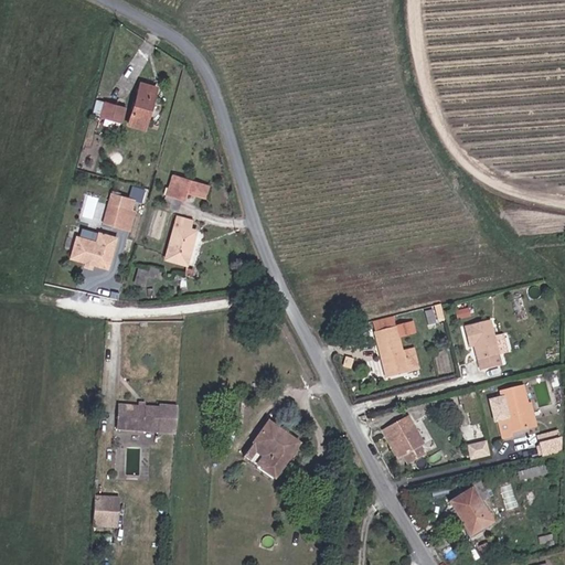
[(128,125),(144,130),(156,87),(140,83),(128,125)]
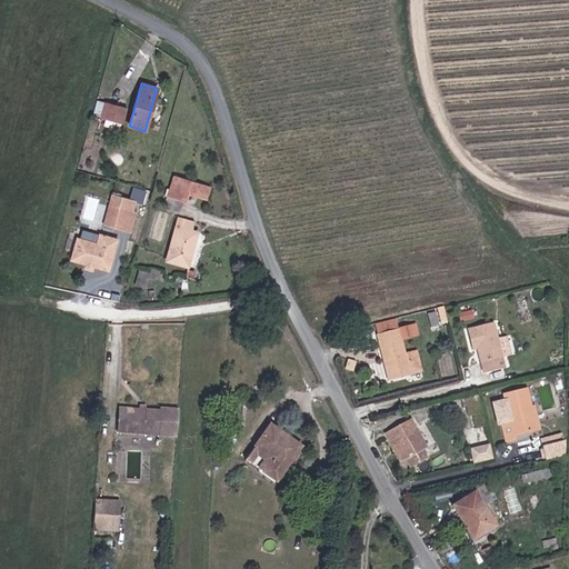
[(102,117),(121,122),(126,109),(106,103),(102,117)]
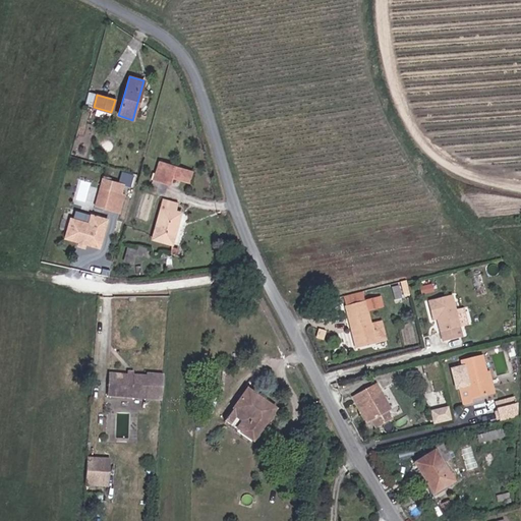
[(161,161),(155,180),(167,184),(170,186),(173,178),(181,181),(185,169),(161,161)]
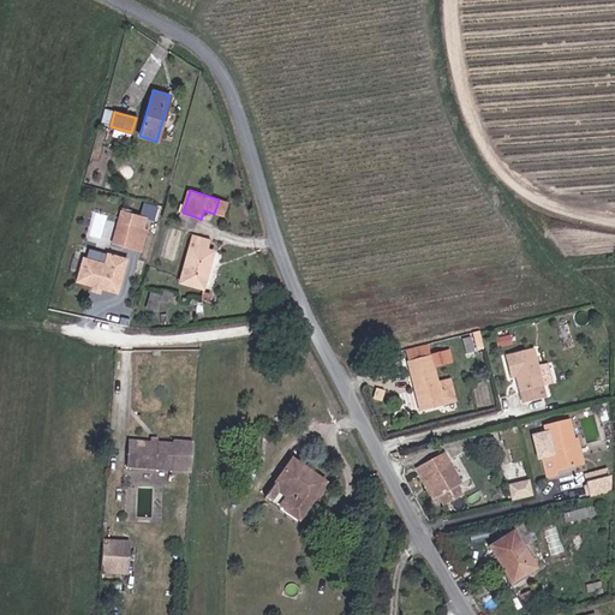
[(120,213),(112,243),(133,249),(139,227),(143,228),(145,220),(120,213)]
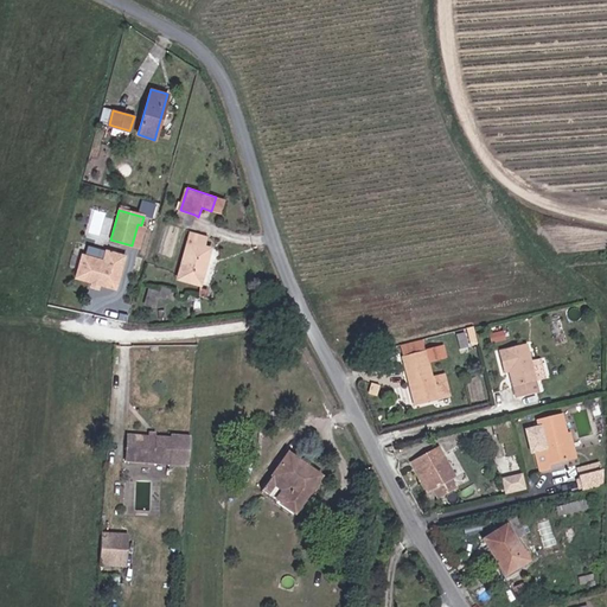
[(195,215),(180,210),(176,222),(190,228),(195,215)]
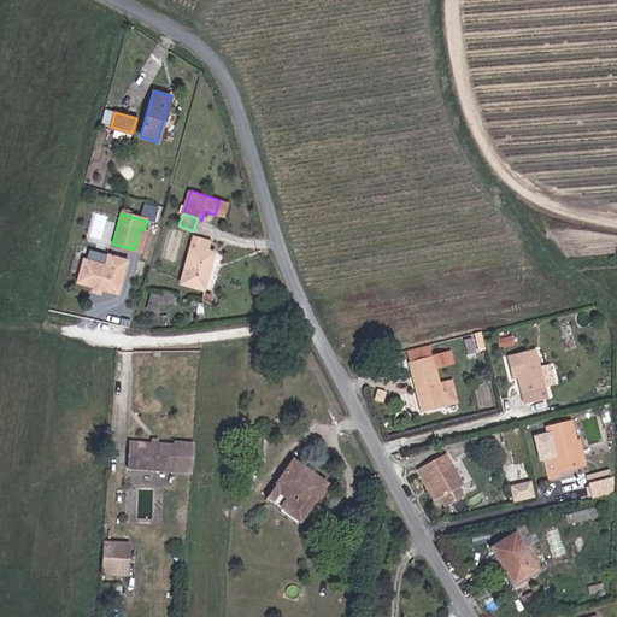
[(140,228),(134,250),(142,252),(147,230),(144,229),(140,228)]
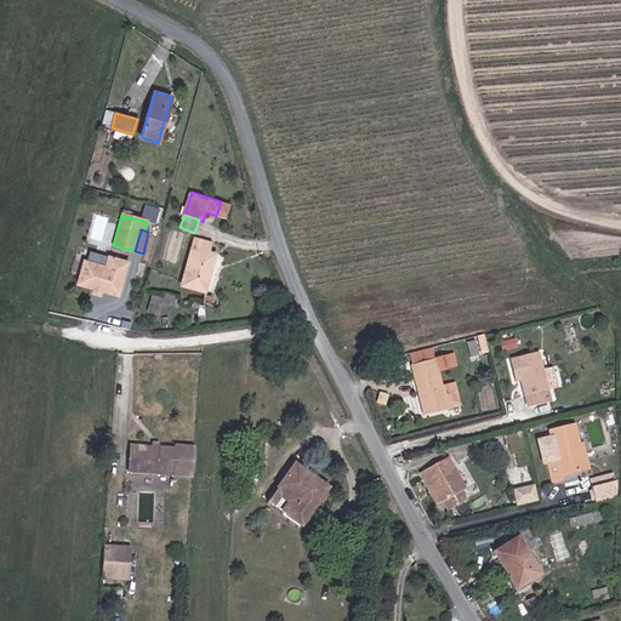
[(215,254),(206,251),(209,244),(194,239),(182,284),(204,291),(215,254)]
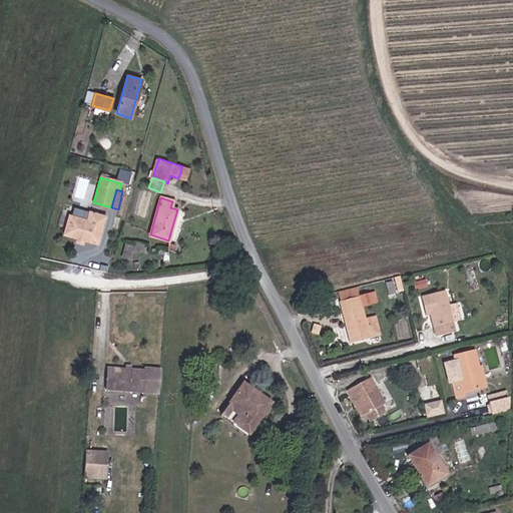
[(86,219),(68,214),(62,233),(76,237),(83,239),(96,243),(104,215),(88,211),(86,219)]
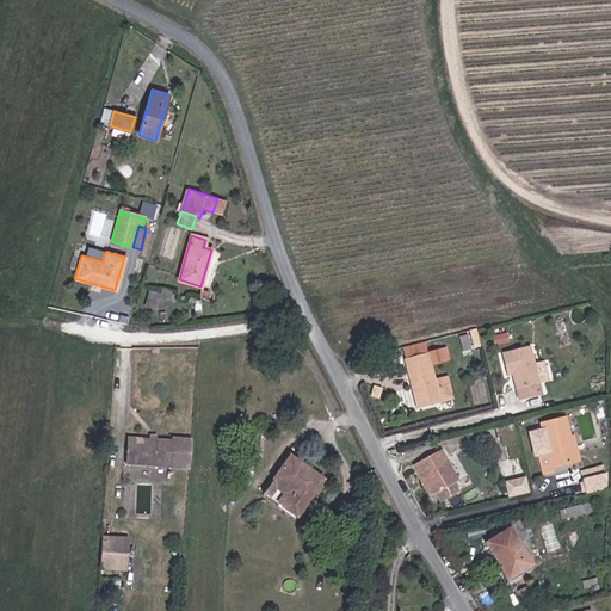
[(171,298),(172,289),(147,288),(146,307),(159,307),(159,297),(171,298)]
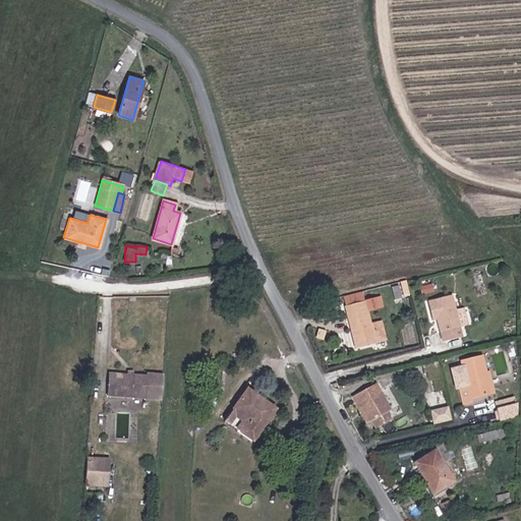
[(170,254),(177,255),(178,248),(171,246),(170,254)]
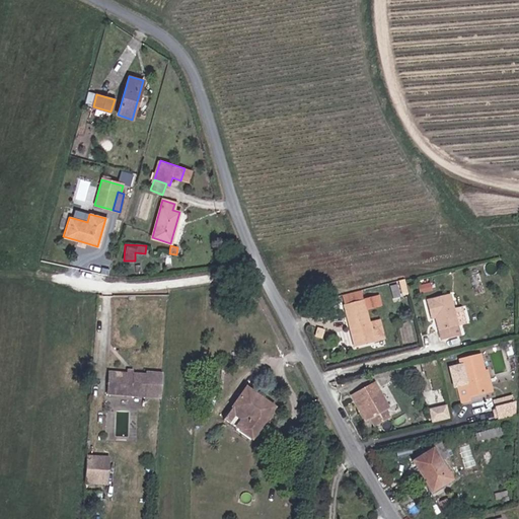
[(392,298),(399,296),(396,284),(389,286),(392,298)]
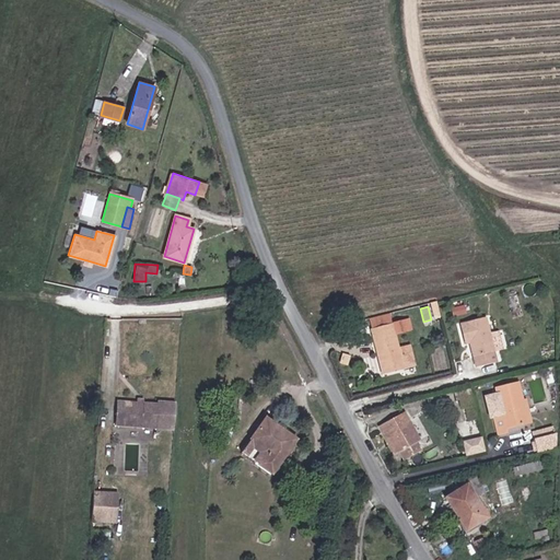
[(369,319),(371,330),(392,325),(389,314),(369,319)]
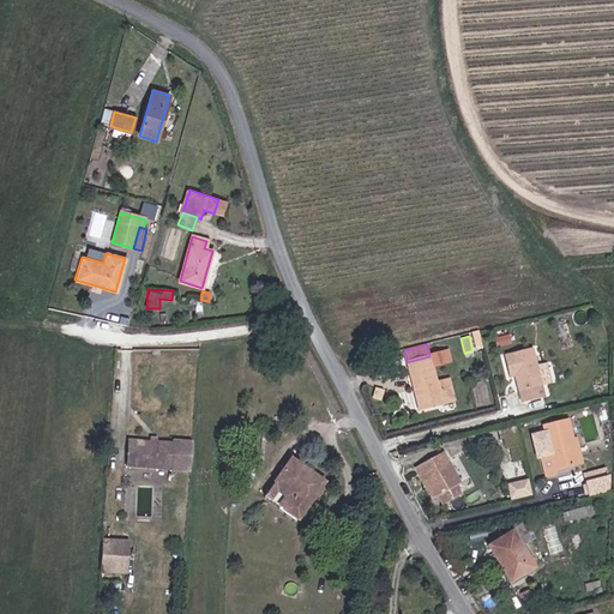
[(510,355),(504,356),(510,379),(516,378),(523,403),(545,398),(541,384),(554,380),(551,365),(536,367),(533,349),(509,354),(510,355)]
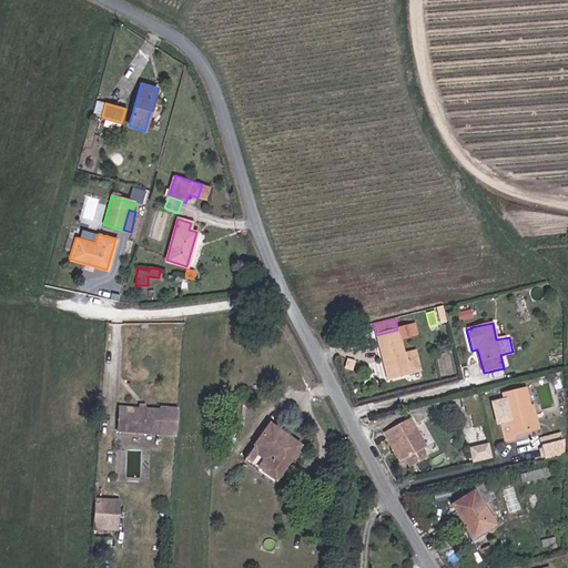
[(397,330),(376,335),(383,361),(385,361),(389,379),(408,374),(403,353),(399,340),(413,336),(409,326),(397,330)]
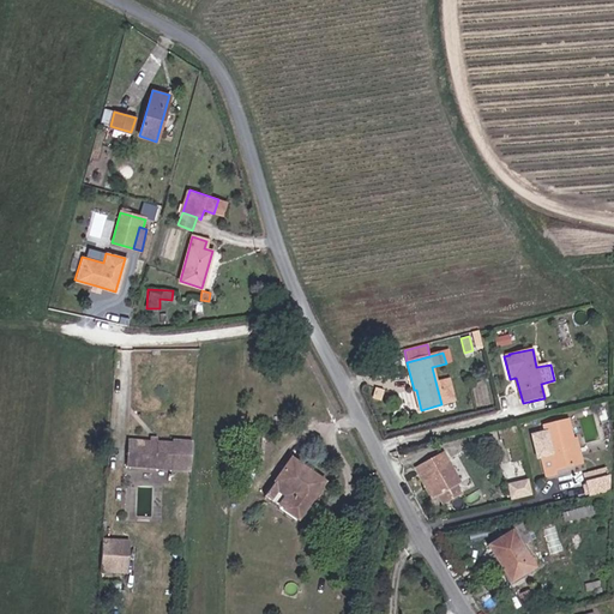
[(435,381),(441,404),(453,401),(447,378),(435,381)]
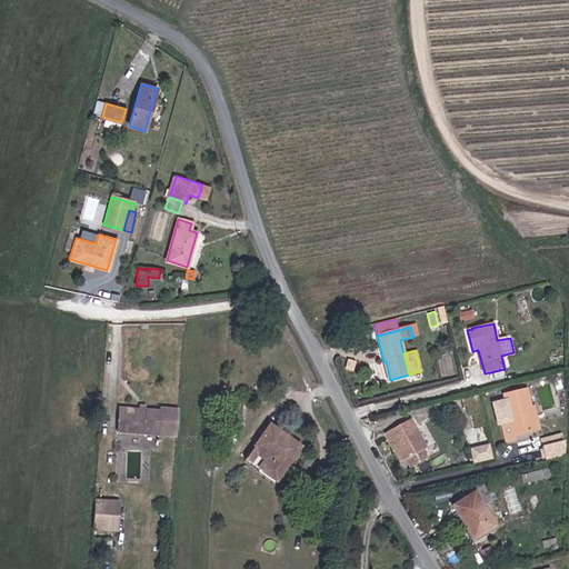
[(528,409),(531,408),(527,390),(503,396),(506,400),(493,403),(498,423),(501,422),(506,441),(515,440),(513,436),(533,430),(528,409)]
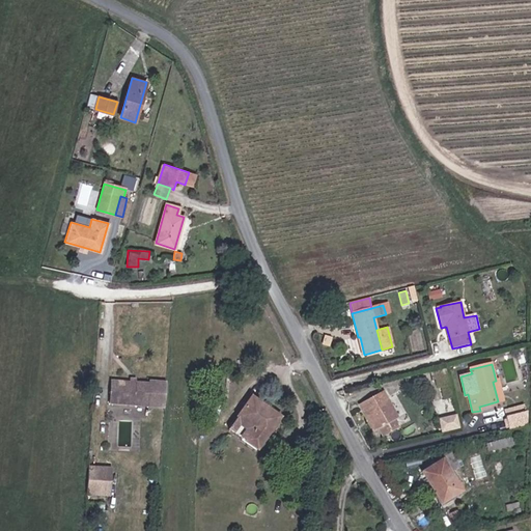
[(111,402),(165,404),(167,380),(150,380),(150,382),(111,381),(111,402)]
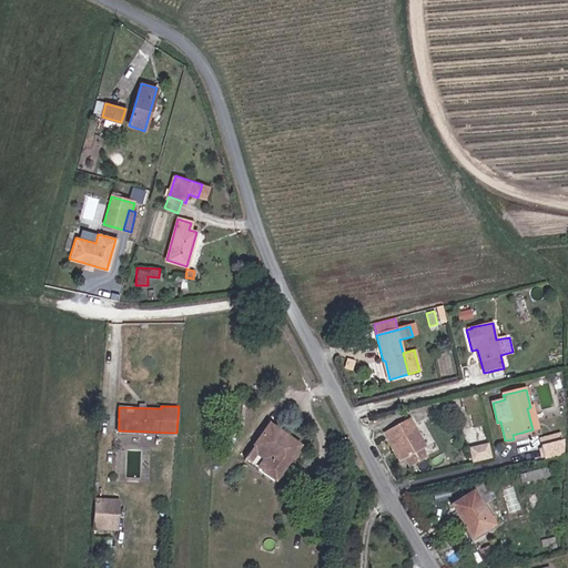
[(527,408),(533,429),(538,428),(533,407),(530,407),(527,408)]
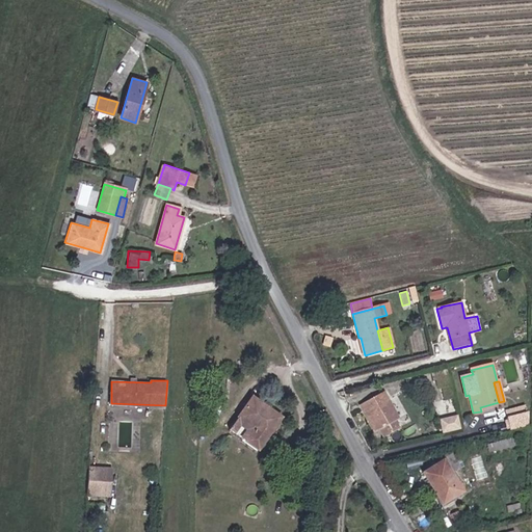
[(395,421),(399,419),(383,392),(360,405),(375,431),(379,429),(383,437),(400,428),(395,421)]
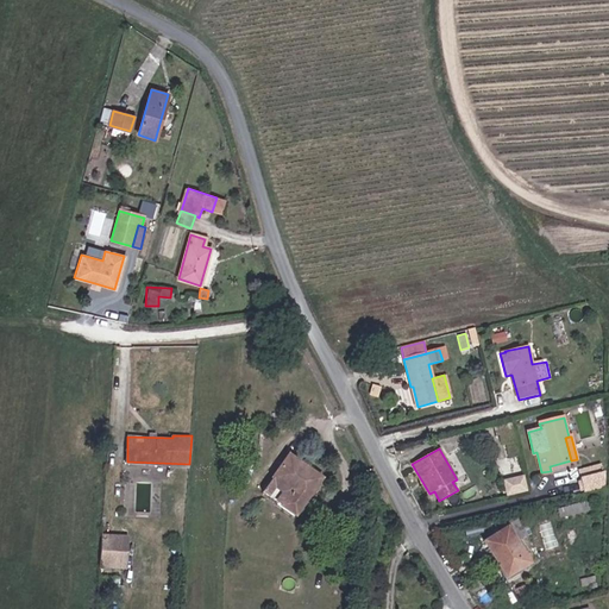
[(288,456),(272,478),(292,491),(281,506),(295,515),(321,479),(288,456)]
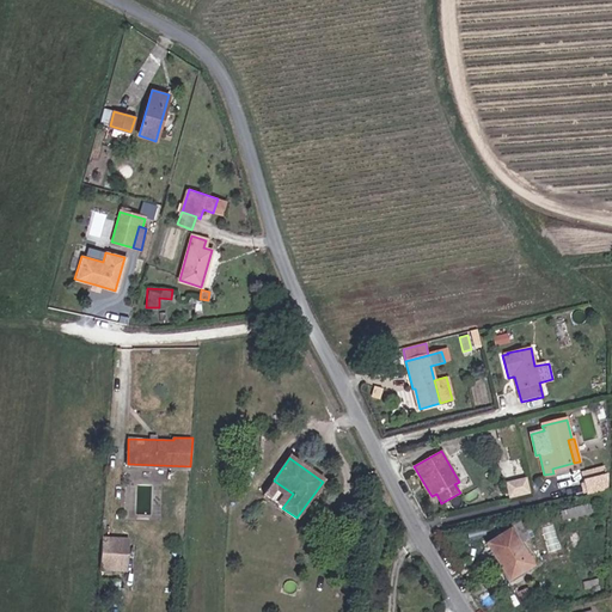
[(611,467),(588,472),(593,495),(611,491),(611,467)]
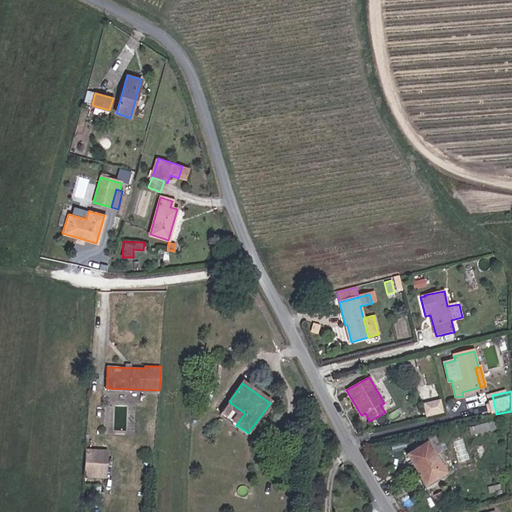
[(424,402),(427,416),(446,412),(443,398),(424,402)]
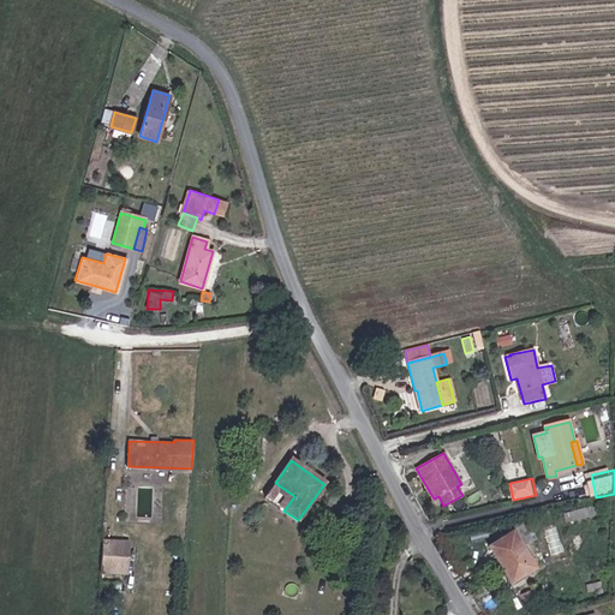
[(279,507),(284,511),(294,496),(275,483),(266,497),(270,501),(278,491),(286,497),(279,507)]
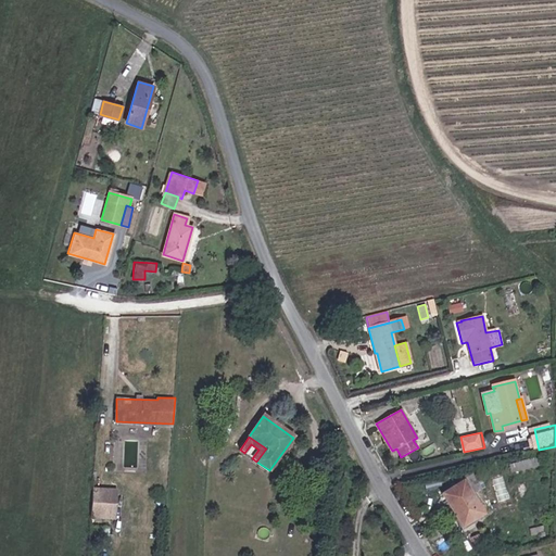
[(476,493),(485,488),(477,468),(464,471),(476,493)]
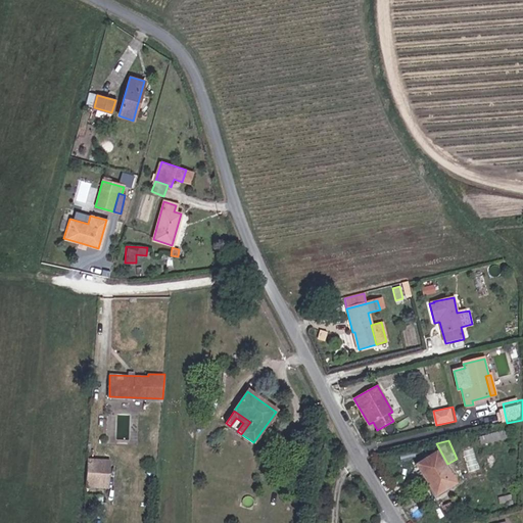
[(473,447),(465,448),(466,462),(475,461),(473,447)]
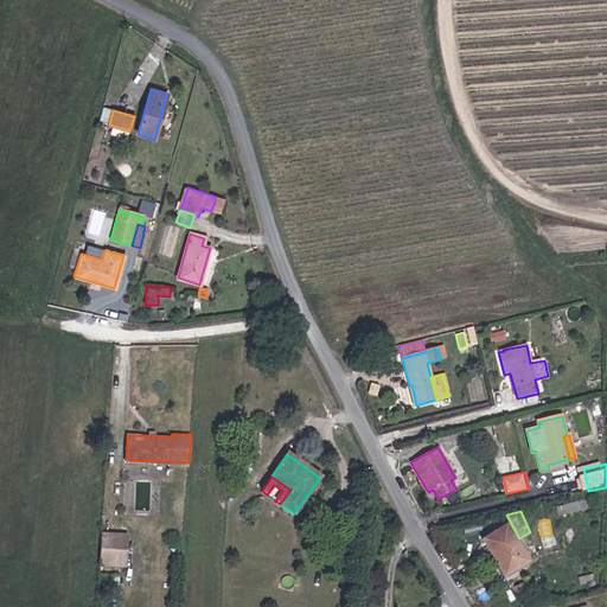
[(483,541),(505,576),(528,562),(505,526),(483,541)]
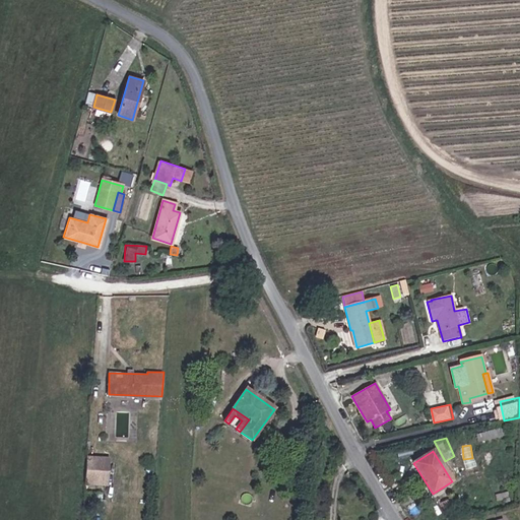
[(486,462),(495,460),(493,451),(484,453),(486,462)]
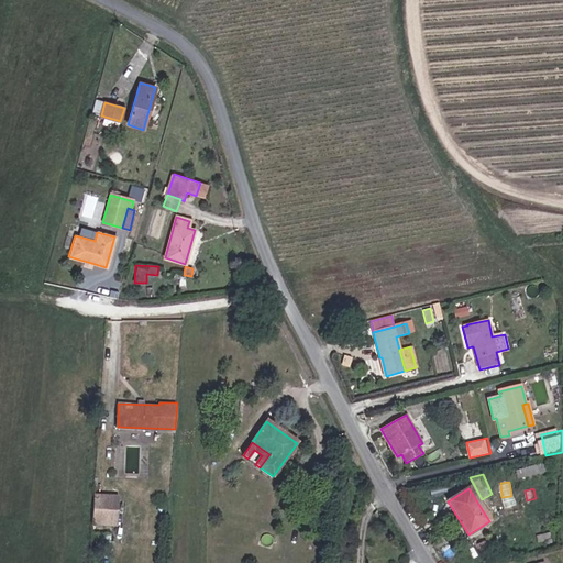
[(112,497),(90,495),(88,522),(110,525),(112,497)]
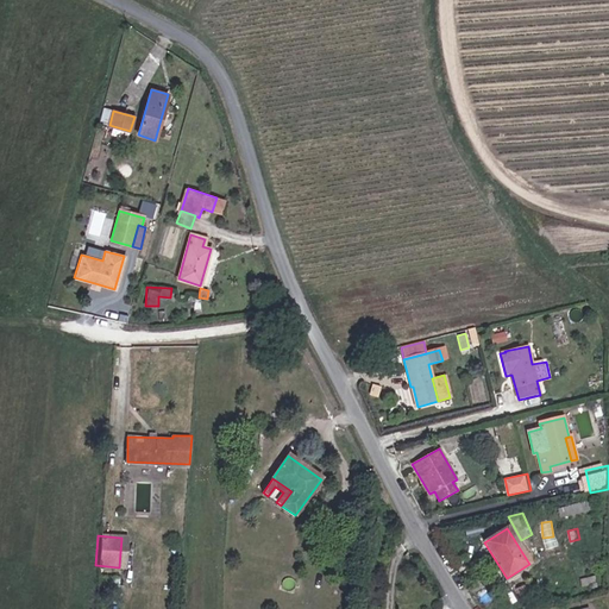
[(582,592),(596,590),(595,584),(597,584),(596,576),(579,579),(582,592)]
